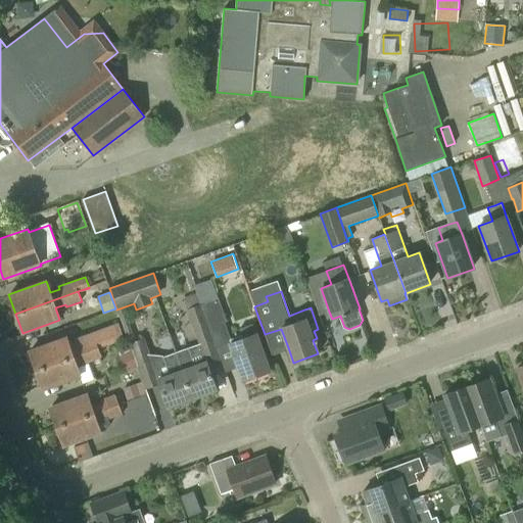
[(219,298),(201,304),(209,328),(224,323),(227,322),(219,298)]
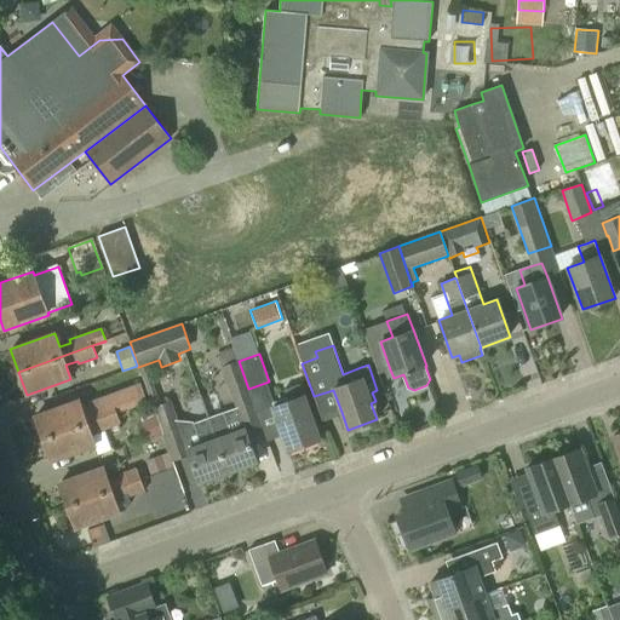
[(223,413),(208,418),(228,474),(257,463),(247,437),(264,430),(258,413),(248,389),(239,361),(222,367),(236,408),(244,429),(230,434),(223,413)]
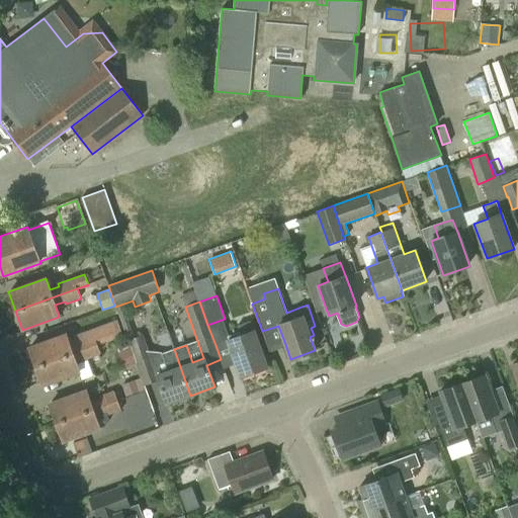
[(116,320),(100,326),(105,342),(122,336),(116,320)]
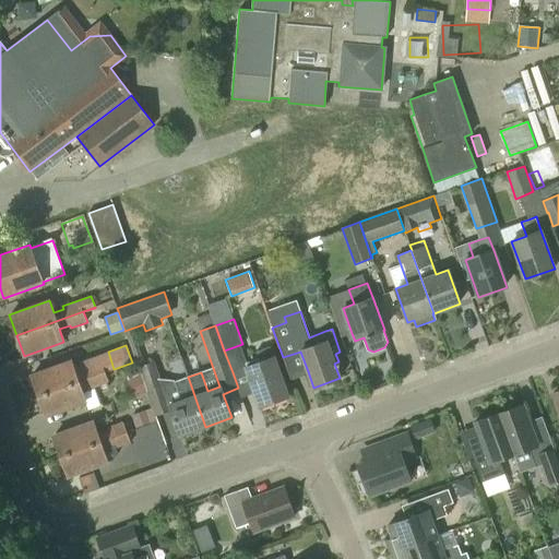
[(247,367),(245,368),(254,393),(259,407),(288,396),(274,357),(270,347),(257,352),(260,363),(247,367)]
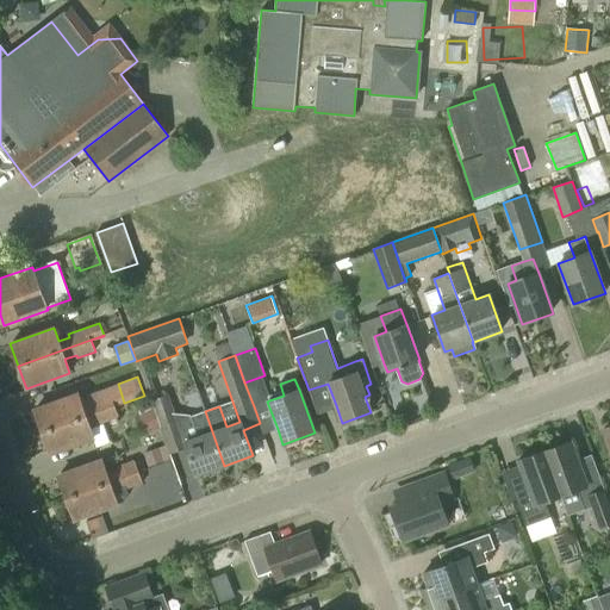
[(78,393),(33,409),(42,433),(114,406),(111,394),(92,400),(89,394),(79,398),(78,393)]
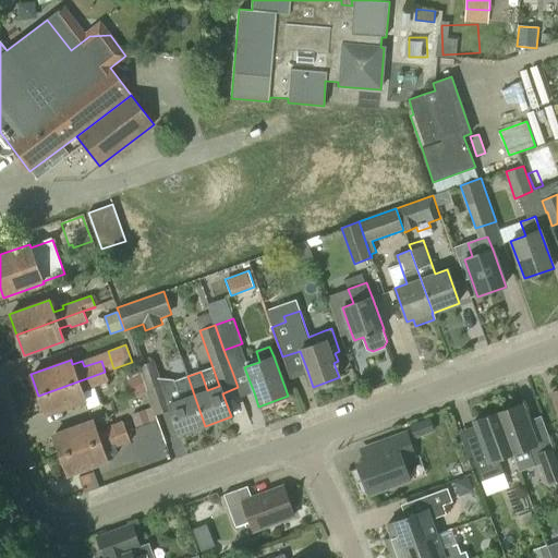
[(154,361),(138,366),(147,390),(145,391),(154,415),(170,409),(172,414),(180,435),(205,426),(187,376),(174,381),(160,379),(154,361)]
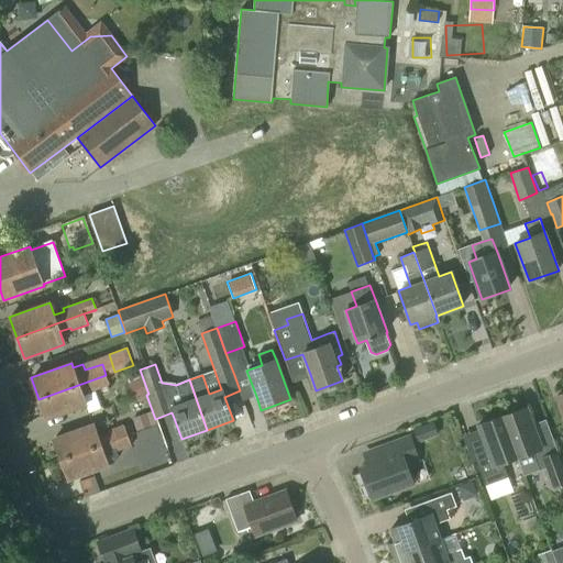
[(106,375),(39,399),(46,419),(86,405),(83,393),(91,389),(92,392),(110,386),(106,375)]
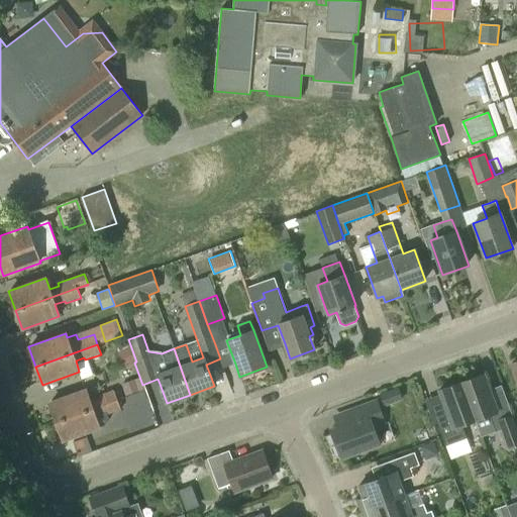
[(129,347),(114,353),(119,367),(134,360),(129,347)]
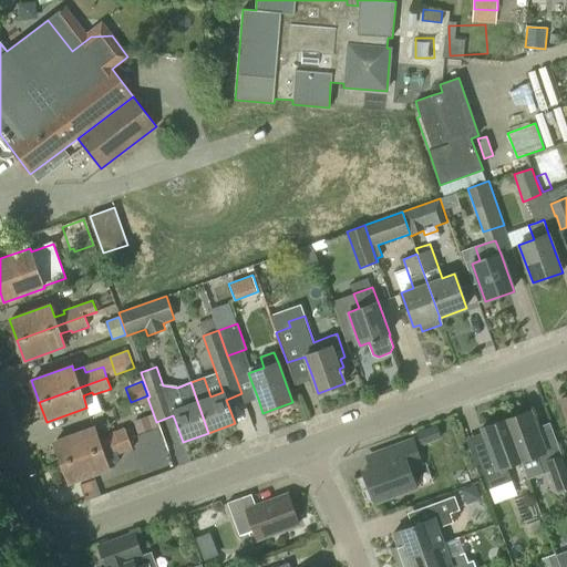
[(531,410),(506,419),(522,461),(538,455),(545,473),(550,471),(558,492),(566,488),(566,470),(562,454),(549,459),(546,452),(531,410)]
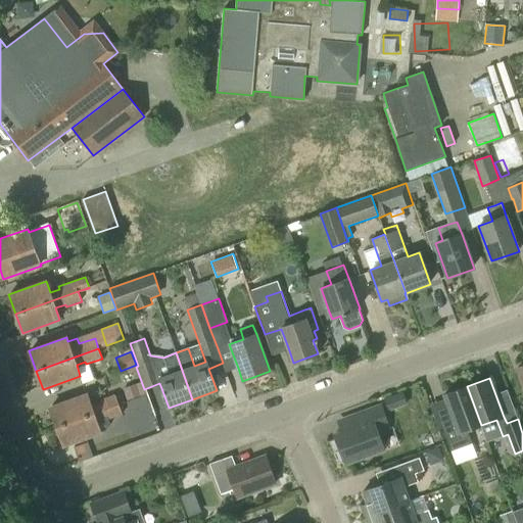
[(444,398),(430,405),(439,429),(442,428),(452,450),(472,443),(468,430),(481,425),(467,386),(443,394),(444,398)]
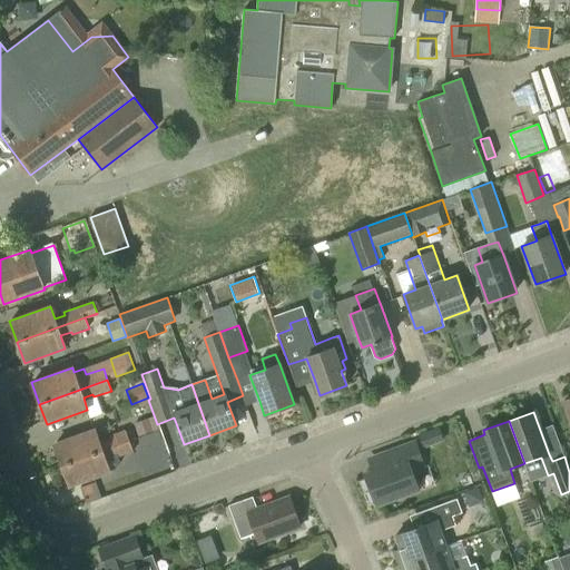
[(439,426),(419,434),(424,449),(444,441),(439,426)]
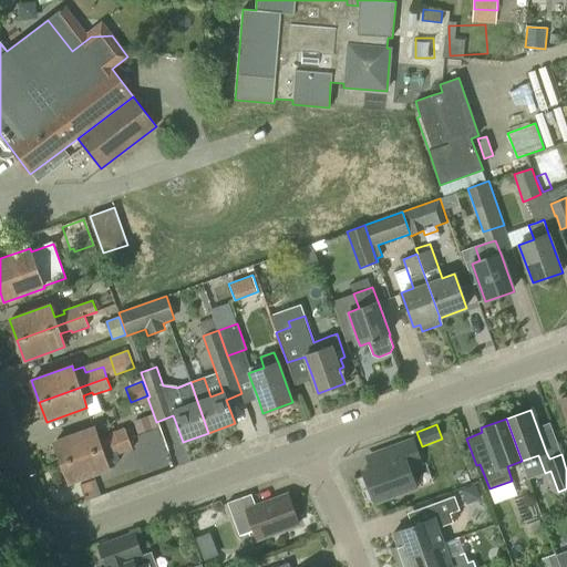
[(94,426),(53,441),(61,463),(129,439),(124,428),(107,434),(109,436),(99,440),(94,426)]
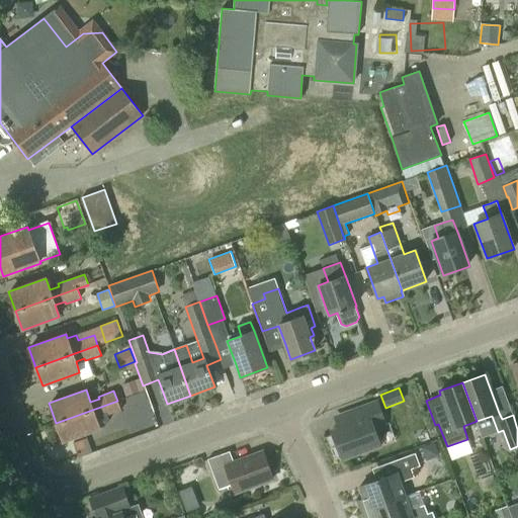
[(337,428),(331,430),(342,459),(380,445),(374,429),(386,425),(382,414),(377,400),(354,408),(359,420),(337,428)]
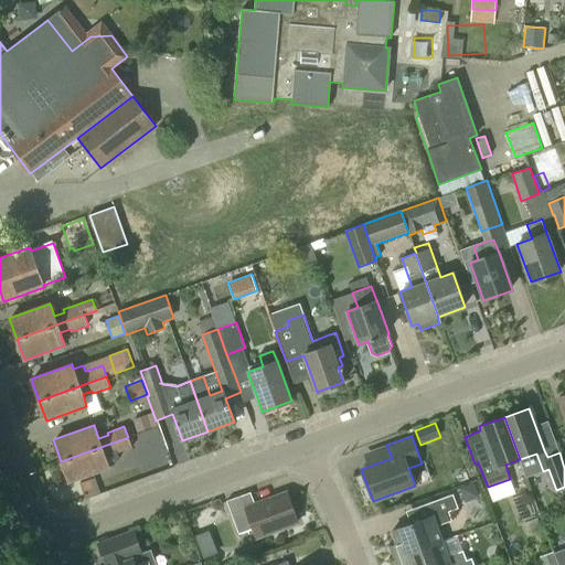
[(128,437),(61,461),(68,482),(109,468),(114,466),(118,456),(117,454),(131,448),(128,437)]
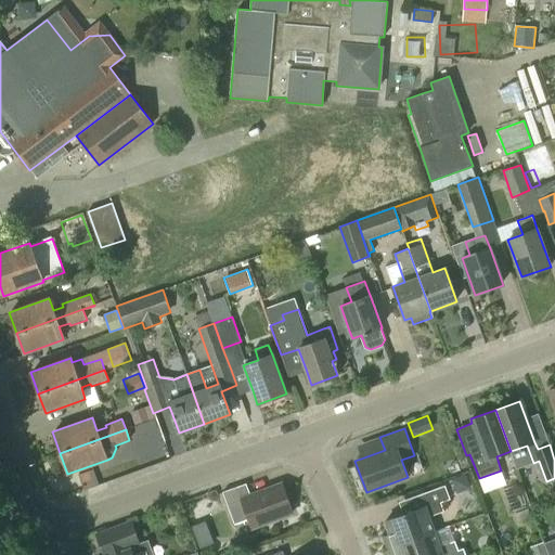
[(86,485),(102,482),(99,467),(84,469),(86,485)]
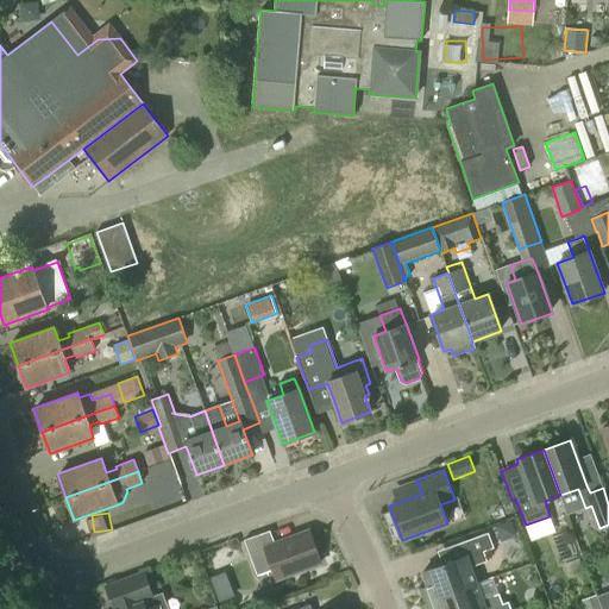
[(514,516),(498,523),(506,539),(521,532),(514,516)]
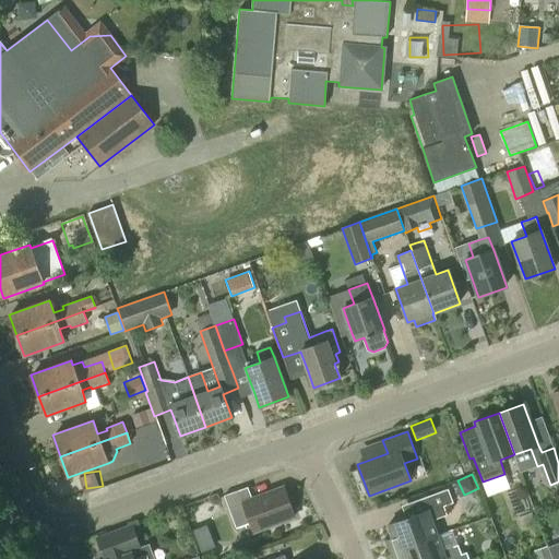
[(248,487),(224,496),(236,530),(251,524),(253,533),(295,518),(283,487),(252,498),(248,487)]
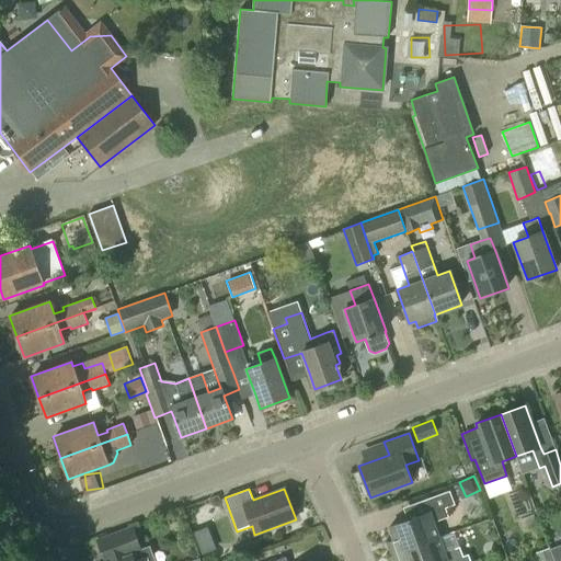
[(393,540),(387,542),(391,554),(439,537),(434,523),(449,517),(446,507),(455,504),(449,491),(424,501),(428,513),(408,521),(388,527),(393,540)]
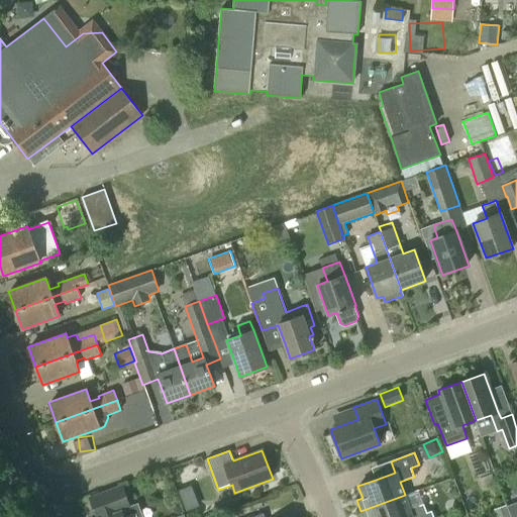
[(106,516),(102,516),(142,516),(138,503),(129,506),(122,485),(99,494),(106,516)]
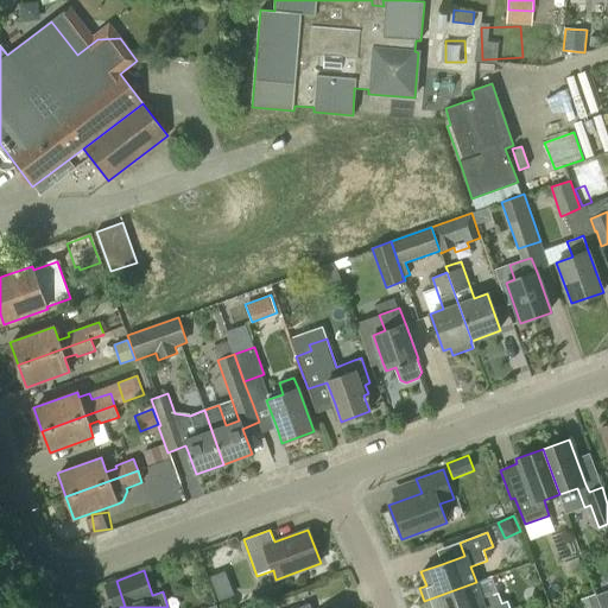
[(476,582),(424,601),(426,607),(510,607),(508,601),(501,603),(498,593),(482,599),(476,582)]
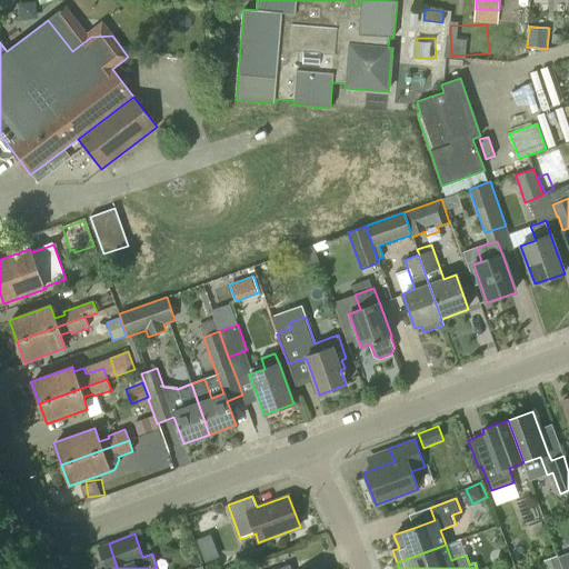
[(561,568),(557,556),(543,560),(546,568),(561,568)]
